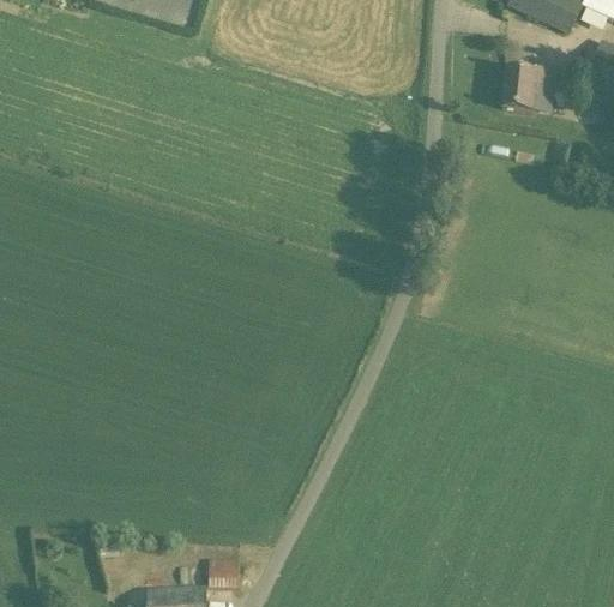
[(510,0),(509,2),(569,31),(582,4),(582,2),(577,0),(510,0)]
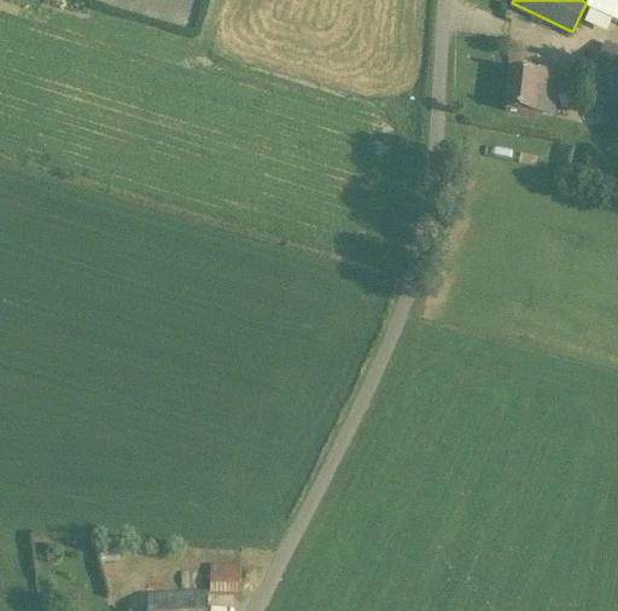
[(587,0),(586,3),(586,4),(617,18),(617,0),(587,0)]
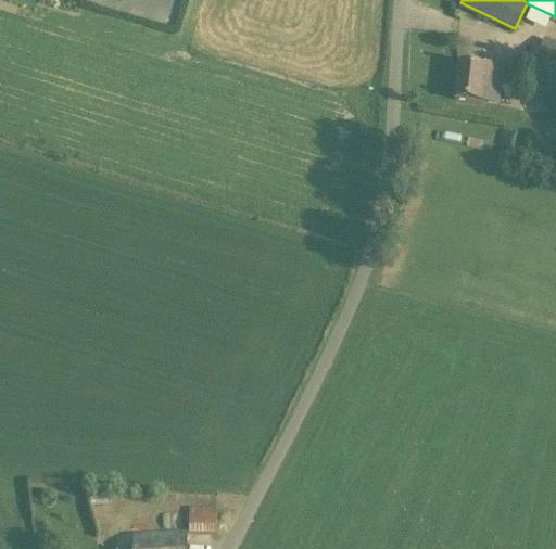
[(542,55),(555,58),(555,38),(545,37),(542,55)]
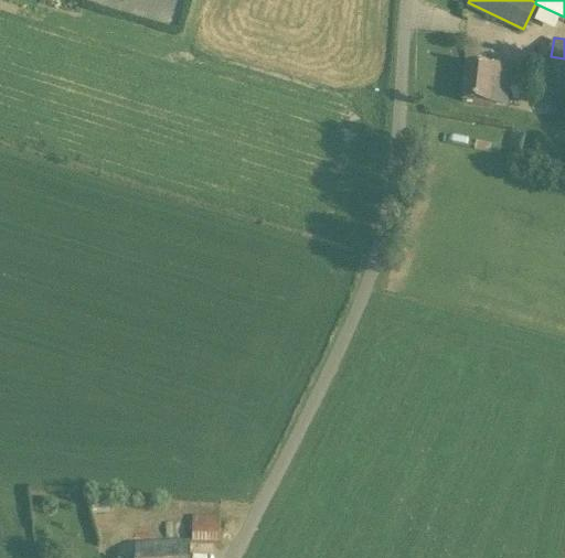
[(507,102),(511,64),(492,63),(492,64),(466,61),(461,97),(507,102)]
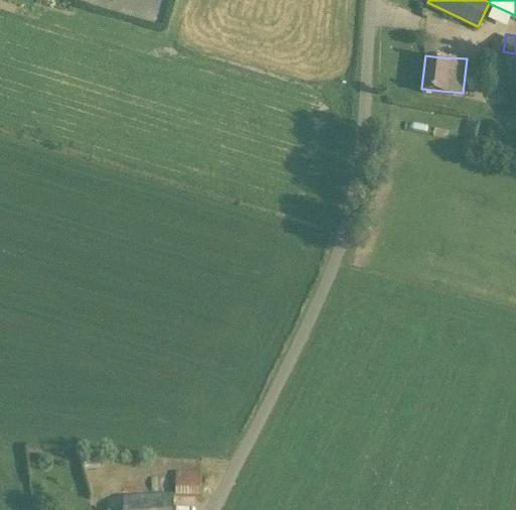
[(175,470),(175,491),(200,492),(199,470),(175,470)]
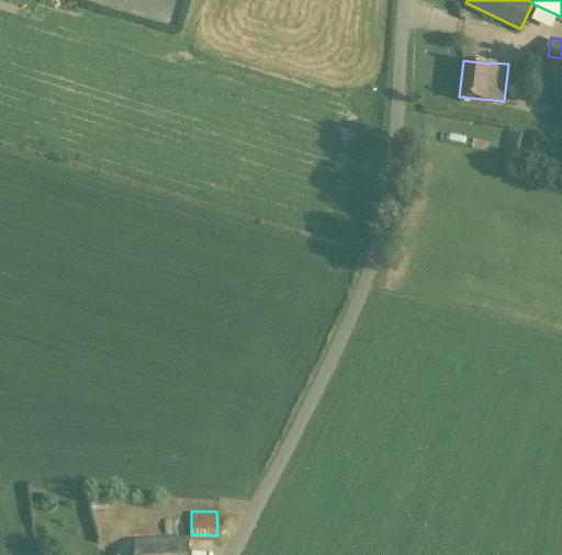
[(189,554),(189,534),(133,537),(133,554),(189,554)]
